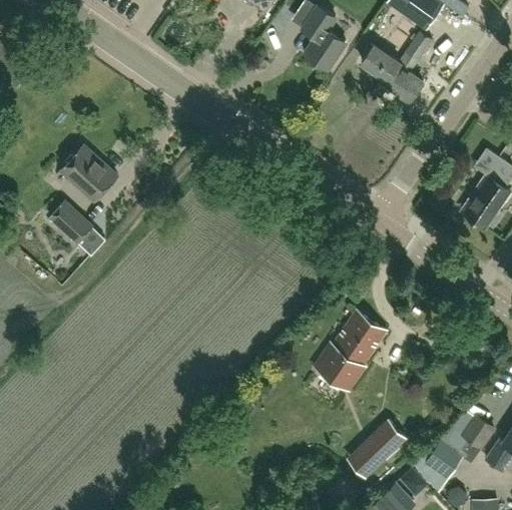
[(247,0),(266,12),(274,0),(247,0)]
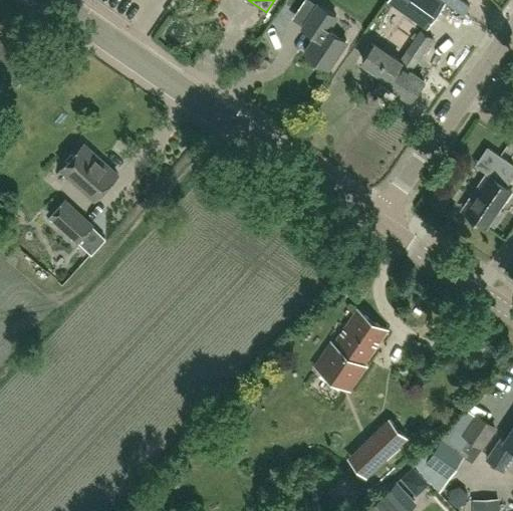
[(389,0),(387,4),(426,32),(445,5),(437,0),(389,0)]
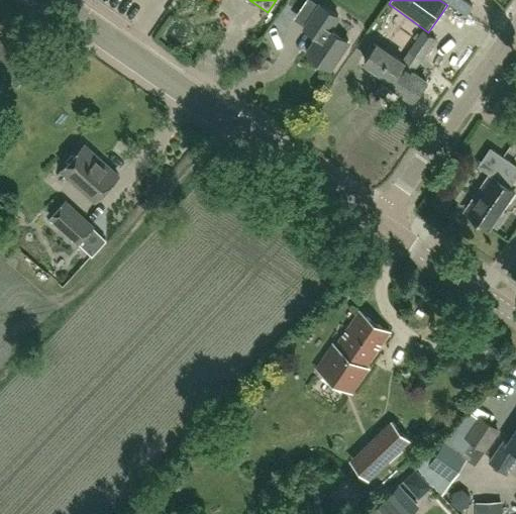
[(440,0),(447,5),(466,17),(471,9),(456,0),(440,0)]
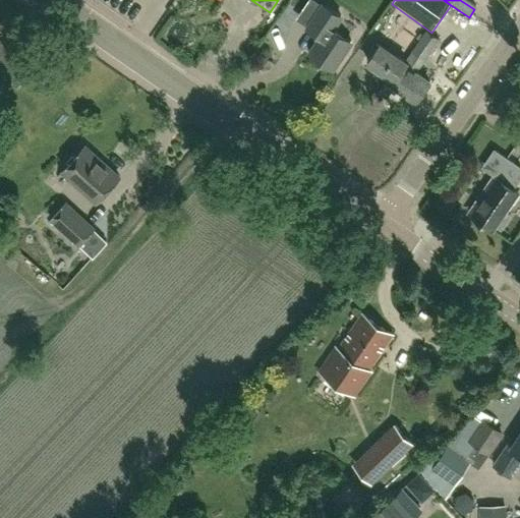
[(320,41),(308,57),(331,72),(350,44),(331,32),(340,19),(323,7),(306,32),(320,41)]
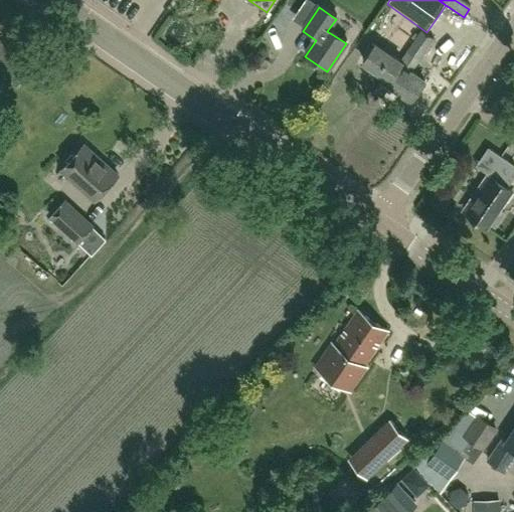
[(410,74),(433,42),(420,33),(399,64),(375,47),(362,65),(384,79),(381,84),(410,104),(423,83),(410,74)]
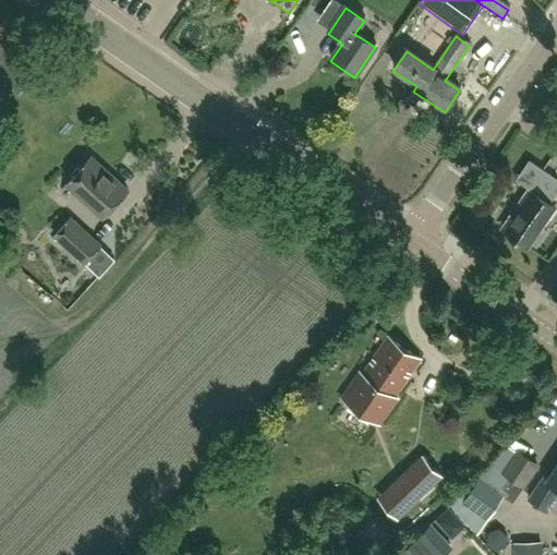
[(101,220),(126,193),(89,159),(59,193),(60,193),(68,184),(82,197),(79,200),(101,220)]
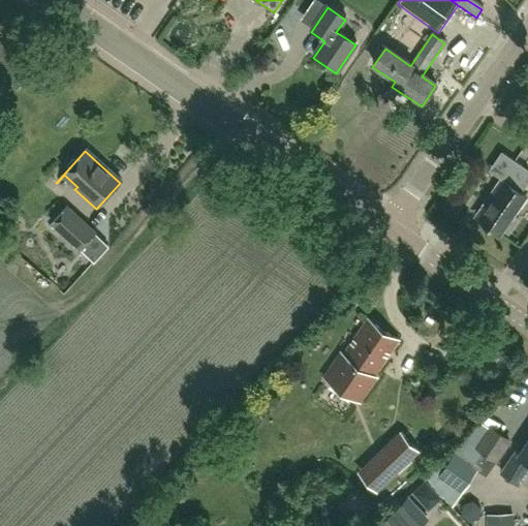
[(511,219),(525,199),(520,195),(527,183),(527,176),(519,169),(506,186),(500,181),(482,207),(486,209),(477,221),(499,237),(501,233),(506,237),(517,223),(511,219)]
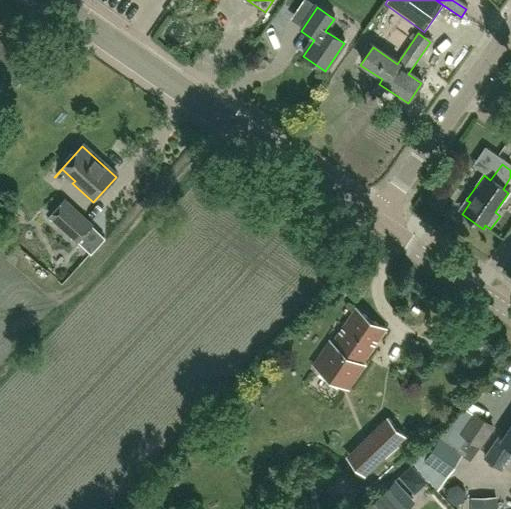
[(91,228),(79,217),(63,202),(48,218),(76,244),(91,228)]
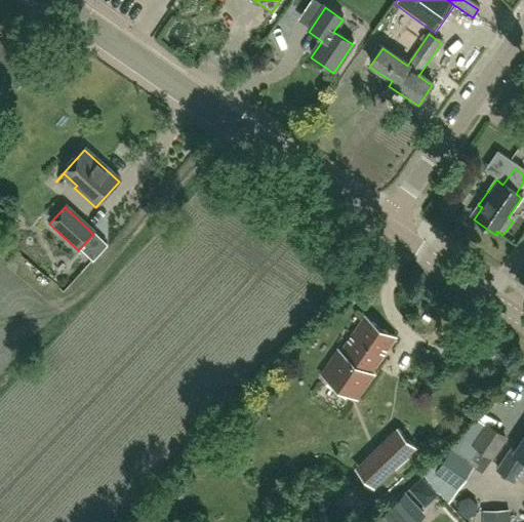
[(84,248),(97,261),(111,245),(98,234),(84,248)]
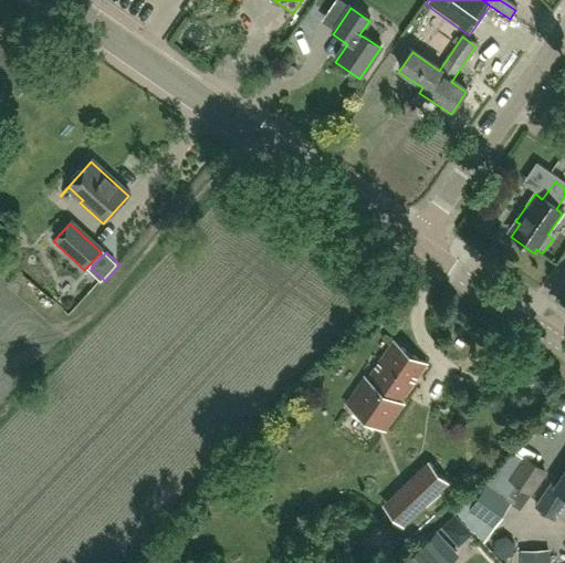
[(425,367),(393,344),(366,382),(363,381),(345,406),(384,433),(403,407),(399,405),(425,367)]
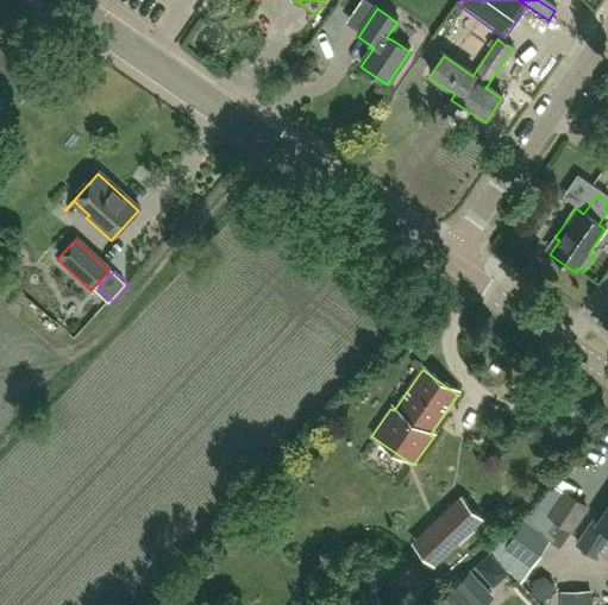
[(558,550),(570,534),(547,518),(561,498),(551,491),(491,552),(519,583),(546,542),(558,550)]
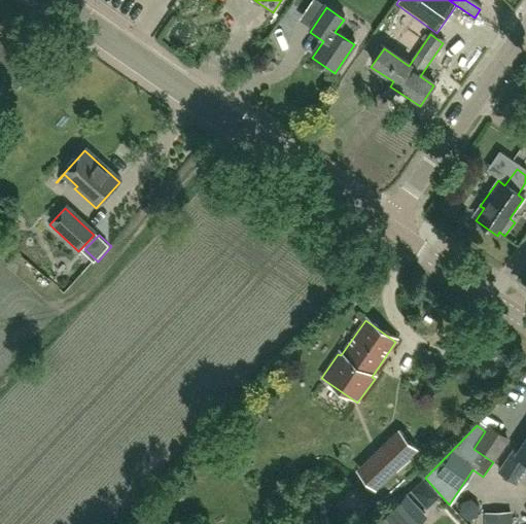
[(493,462),(506,444),(486,430),(485,431),(474,449),(493,462)]
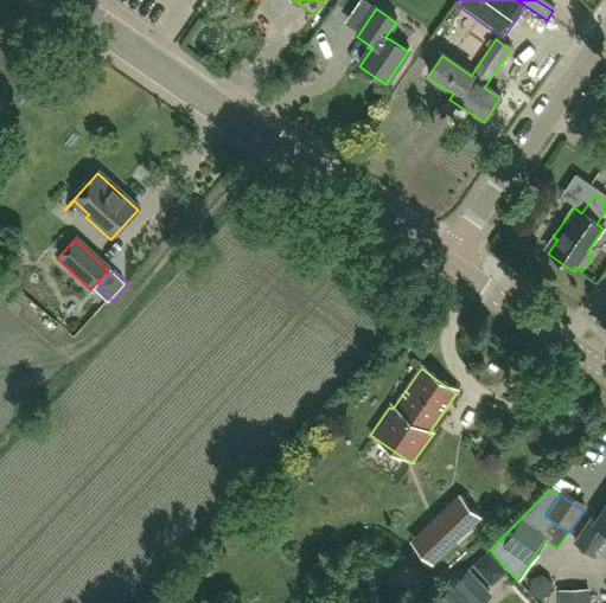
[(479,519),(459,499),(410,544),(431,565),(479,519)]
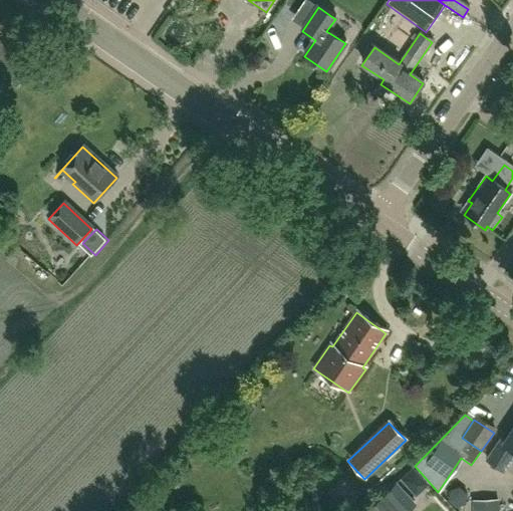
[(512,431),(504,444),(500,441),(486,462),(503,474),(512,460),(512,431)]
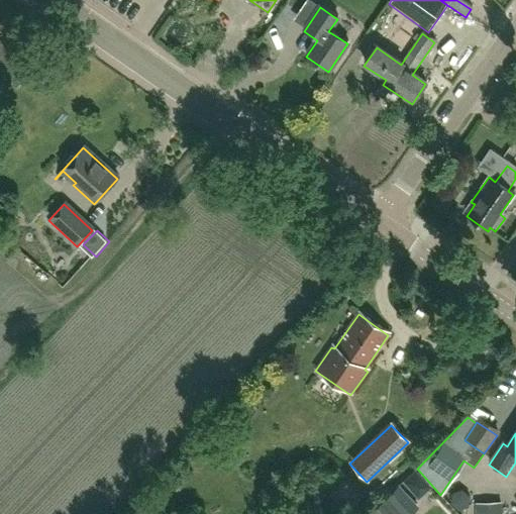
[(343,484),(329,495),(345,513),(359,502),(343,484)]
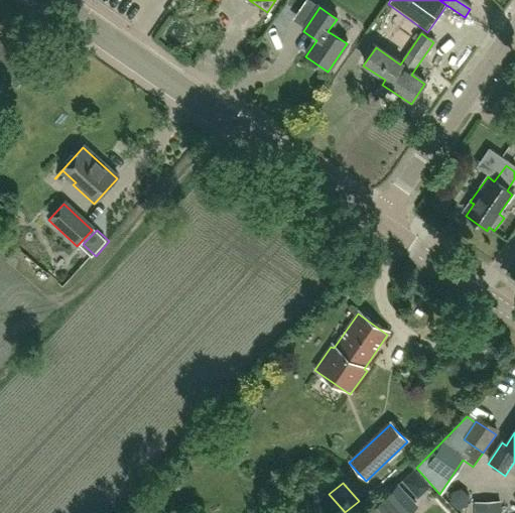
[(416,512),(423,506),(405,487),(392,500),(403,512),(416,512)]
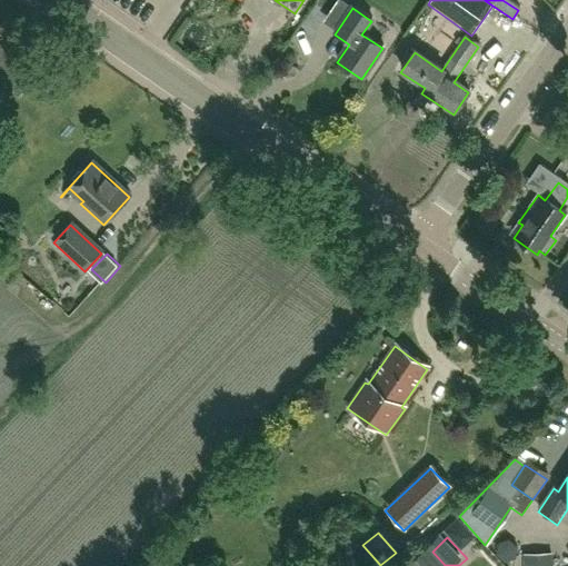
[(551,565),(551,555),(522,556),(522,565),(551,565)]
